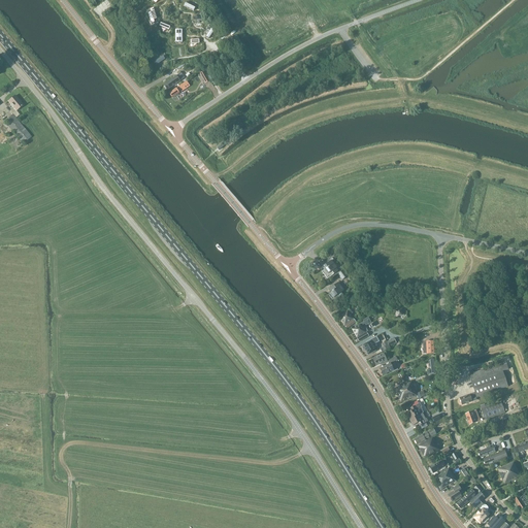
[(152,12),(147,13),(151,21),(152,24),(155,23),(154,20),(157,19),(156,15),(154,8),(151,9),(152,12)]
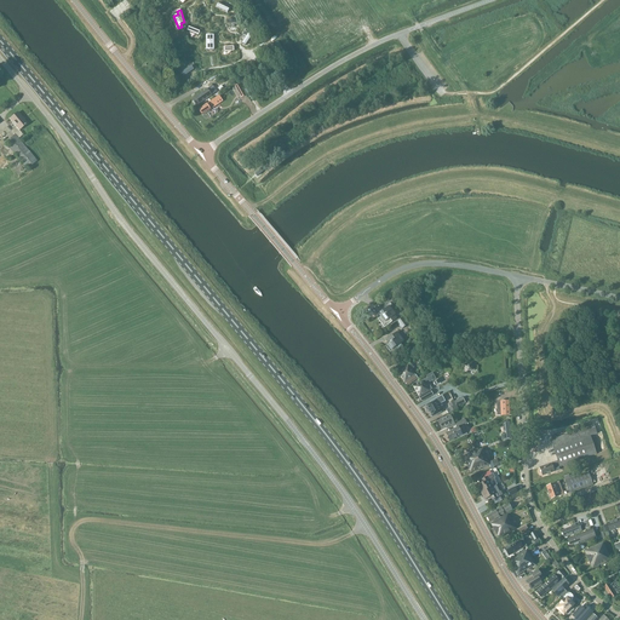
[(246,38),(242,44),(246,46),(252,36),(245,32),(242,35),(246,38)]
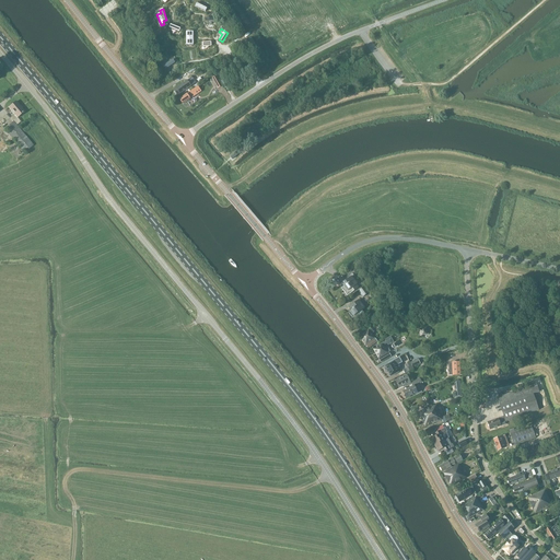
[(162,48),(153,55),(155,58),(164,51),(162,48)]
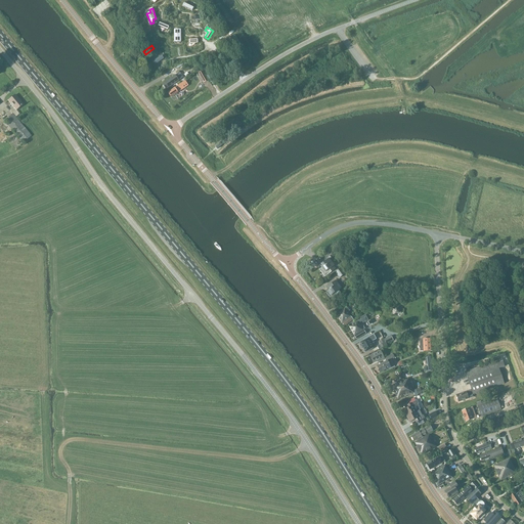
[(162,55),(154,61),(156,64),(164,59),(162,55)]
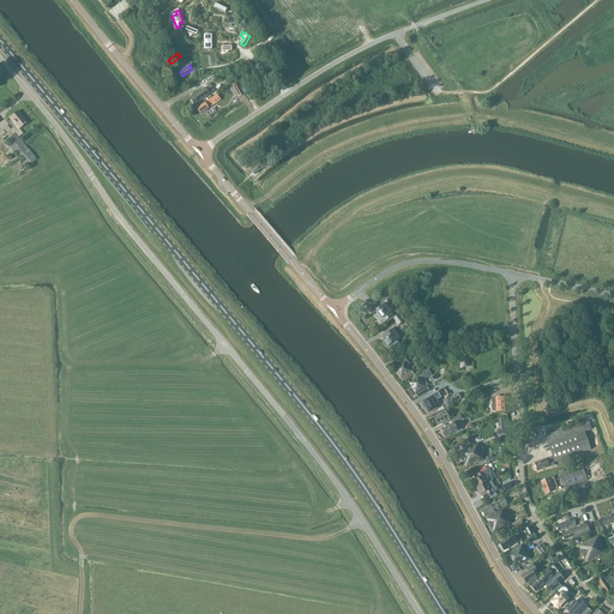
[(194,106),(215,91),(211,85),(191,98),(194,106)]
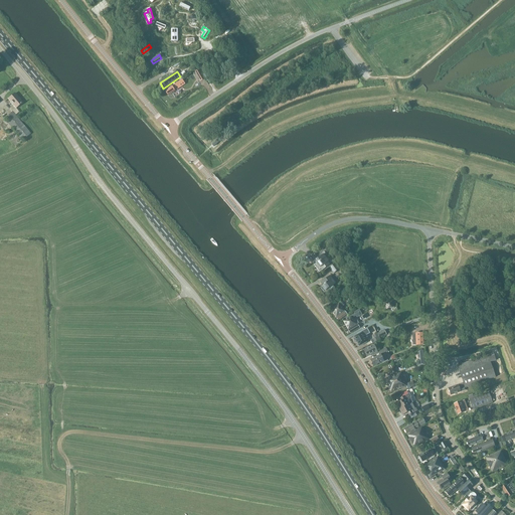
[(168,96),(185,84),(181,79),(165,92),(168,96)]
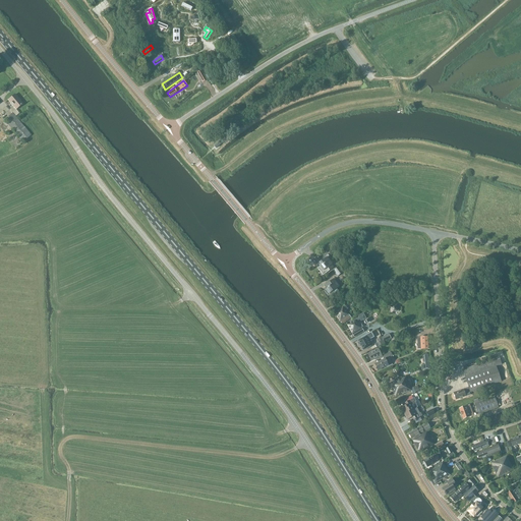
[(8,101),(16,110),(23,105),(15,95),(8,101)]
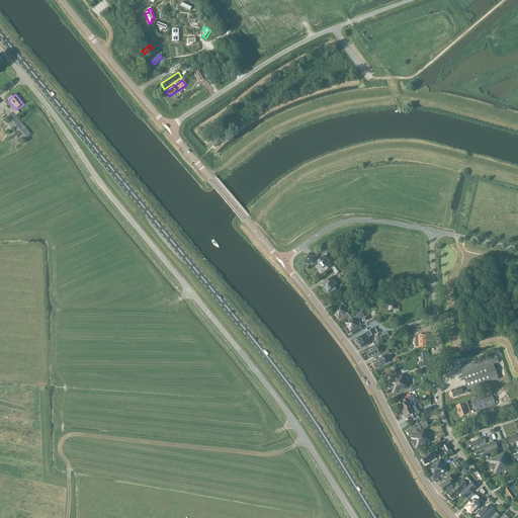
[(31,135),(12,112),(4,119),(22,142),(31,135)]
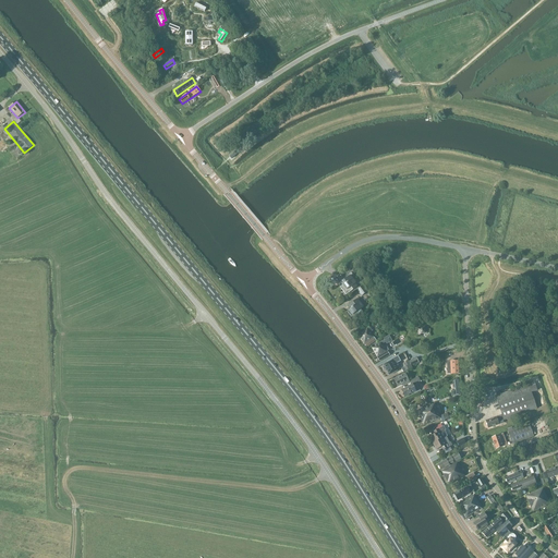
[(347,295),(356,287),(354,284),(355,283),(350,276),(341,282),(344,287),(341,289),(347,295)]
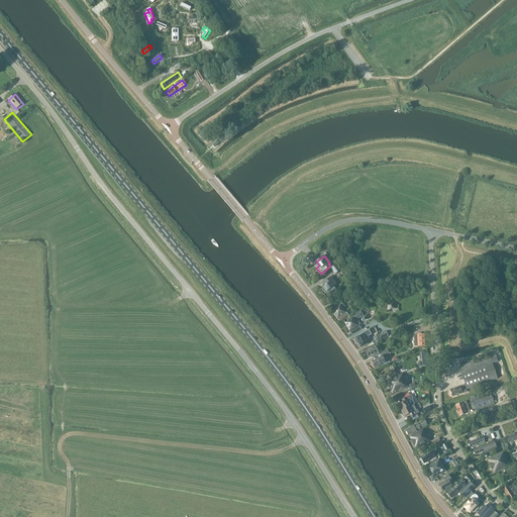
[(330,270),(334,276),(340,271),(336,266),(330,270)]
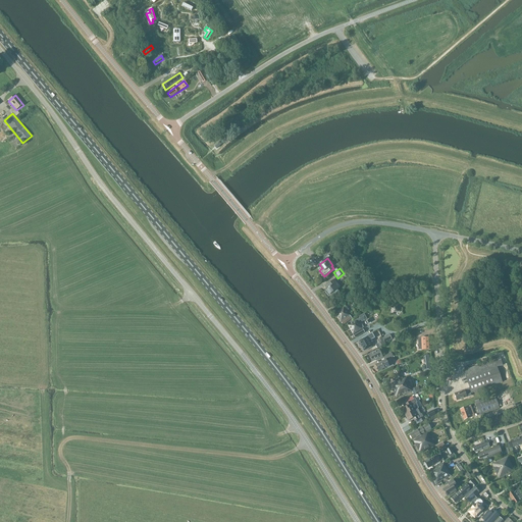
[(329,300),(338,293),(337,290),(341,288),(334,280),(326,286),(328,289),(323,293),(329,300)]
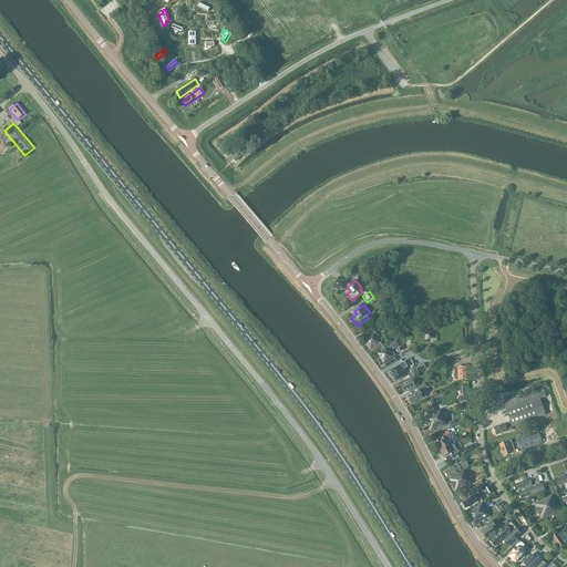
[(372,353),(382,346),(377,338),(378,337),(375,332),(363,341),(372,353)]
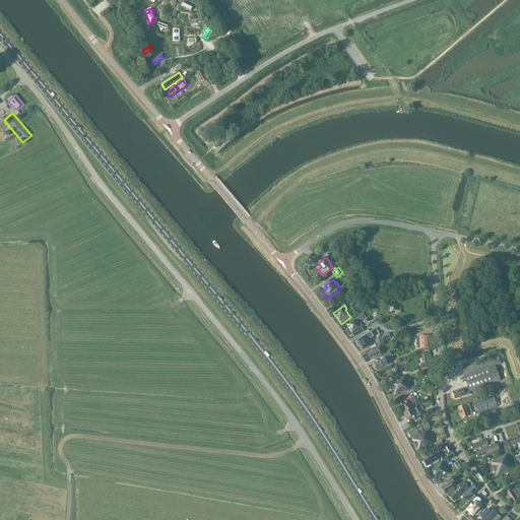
[(388,307),(390,313),(398,311),(397,305),(388,307)]
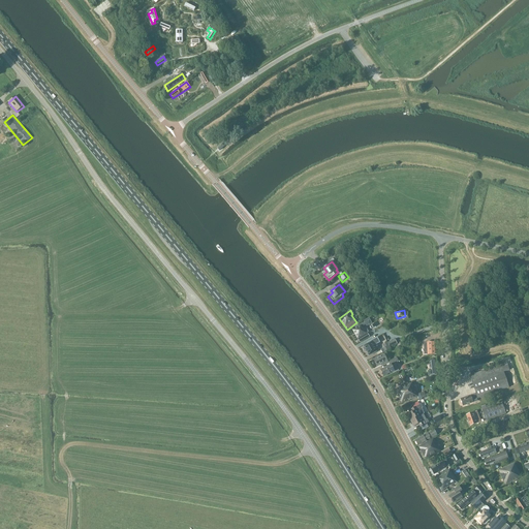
[(362,324),(352,331),(360,343),(370,337),(368,334),(369,333),(367,328),(365,329),(362,324)]
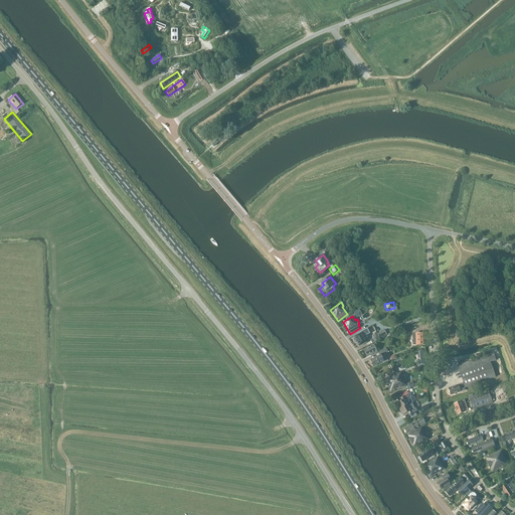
[(359,347),(366,343),(363,337),(370,334),(367,329),(357,334),(358,336),(354,338),(359,347)]
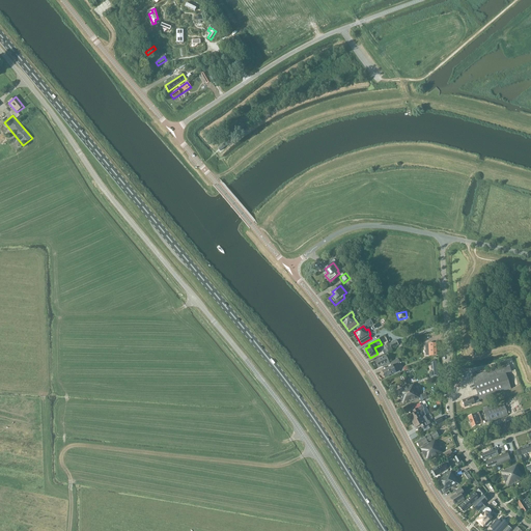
[(428,344),(425,344),(426,351),(429,351),(429,357),(438,356),(438,343),(428,344)]
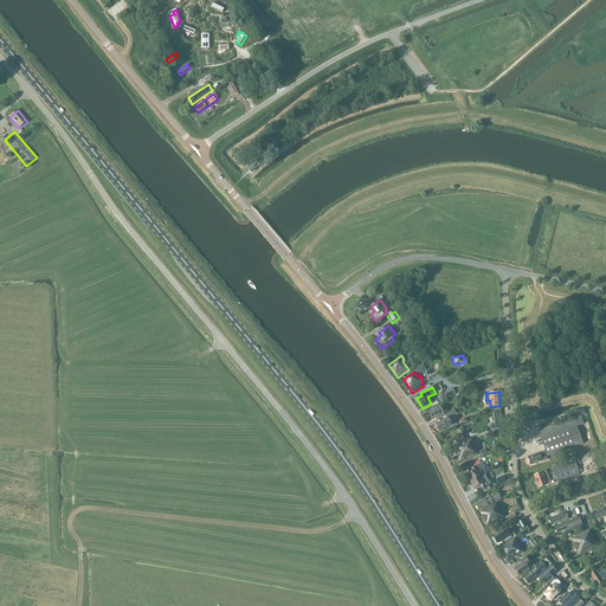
[(439,404),(447,400),(444,393),(439,394),(439,395),(438,395),(440,399),(437,400),(439,404)]
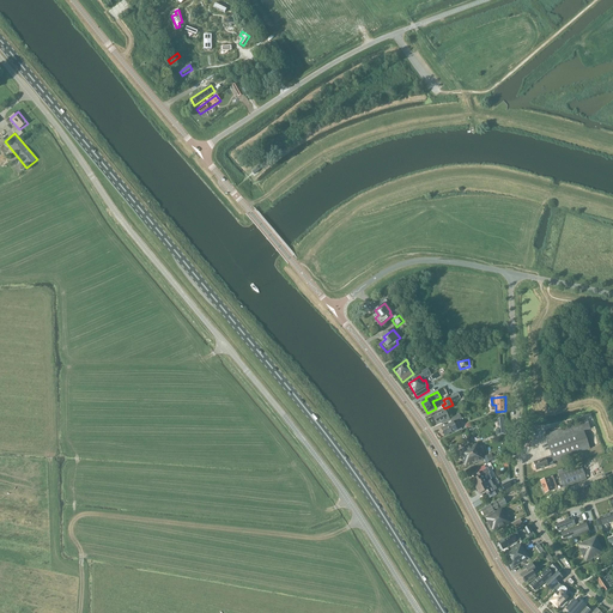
[(444,422),(450,419),(445,411),(434,417),(437,424),(443,420),(444,422)]
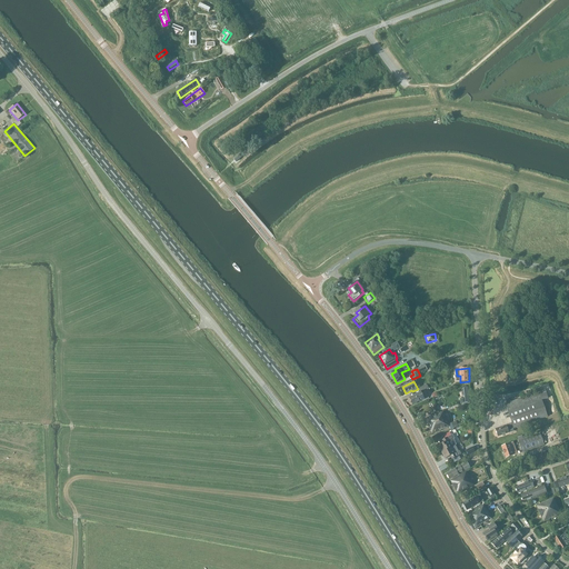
[(465,398),(460,399),(461,403),(465,403),(466,403),(470,403),(468,388),(463,388),(465,398)]
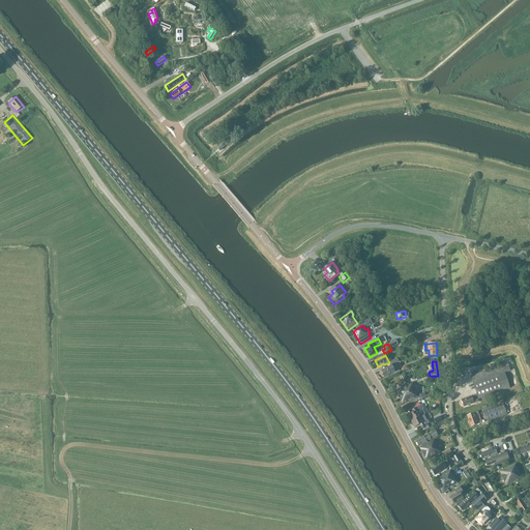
[(479,400),(510,388),(504,374),(510,372),(507,363),(502,365),(471,377),(479,400)]
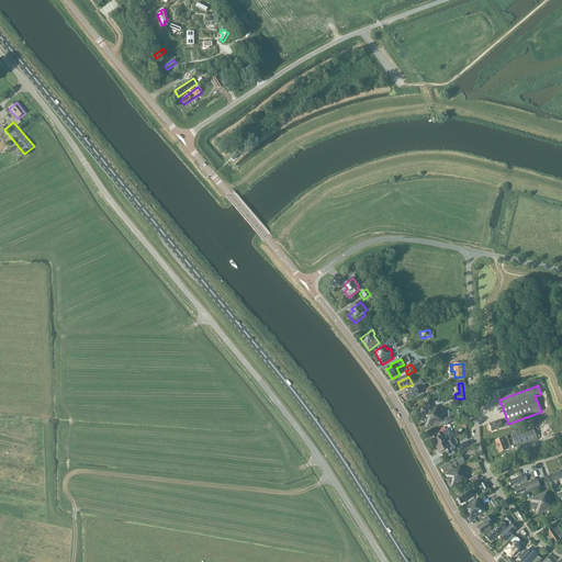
[(416,388),(414,388),(405,392),(408,400),(418,394),(419,395),(423,393),(419,386),(416,389),(416,388)]
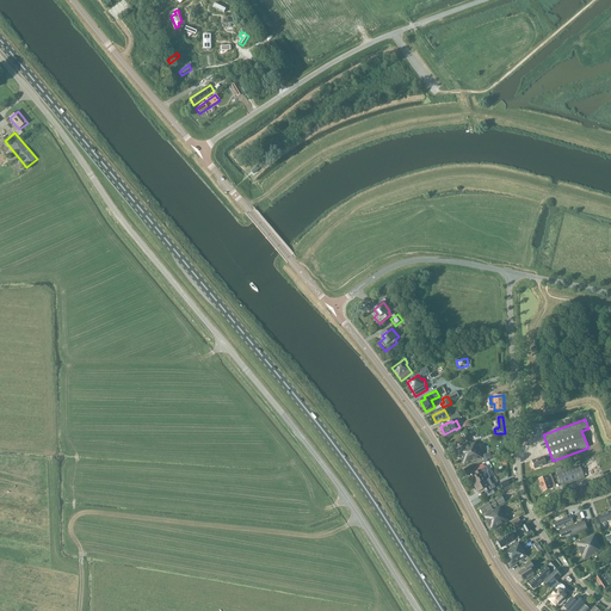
[(481,456),(475,442),(460,449),(460,448),(456,449),(464,467),(482,458),(483,462),(494,458),(493,456),(491,456),(489,454),(481,456)]
